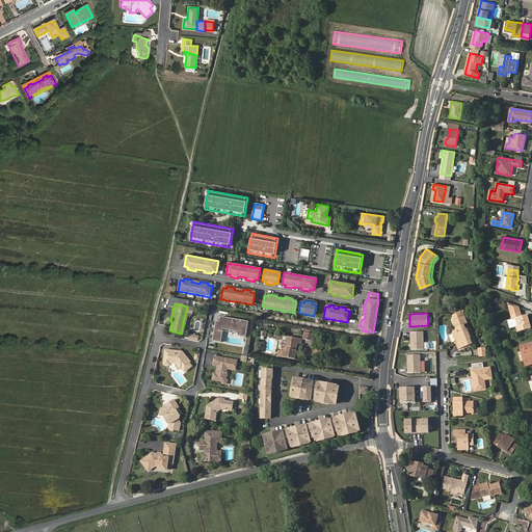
[(453,331),(457,341),(458,341),(461,340),(464,347),(474,344),(470,336),(471,336),(469,329),(467,330),(466,326),(467,325),(469,325),(464,314),(461,315),(460,313),(453,316),(455,320),(453,321),(457,330),(453,331)]
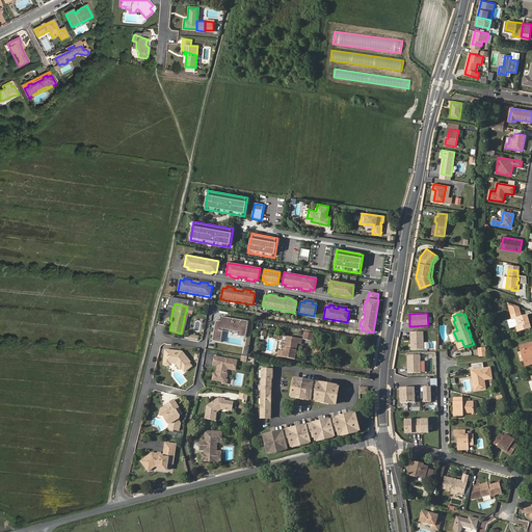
[(512,319),(514,319),(516,326),(517,330),(530,327),(527,315),(520,317),(519,313),(511,315),(512,319)]
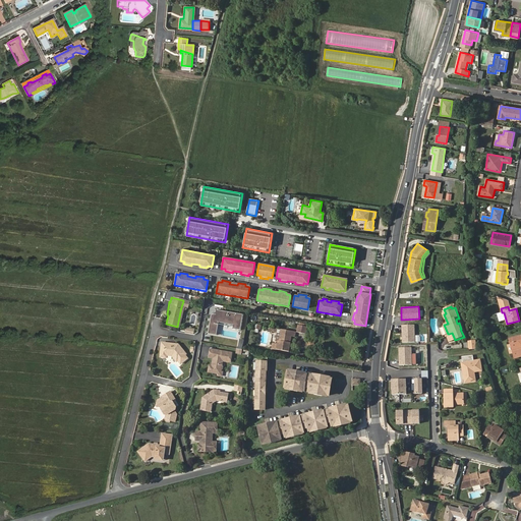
[(239,329),(241,313),(214,309),(214,313),(210,313),(207,334),(216,335),(217,324),(217,322),(232,324),(232,326),(232,328),(239,329)]
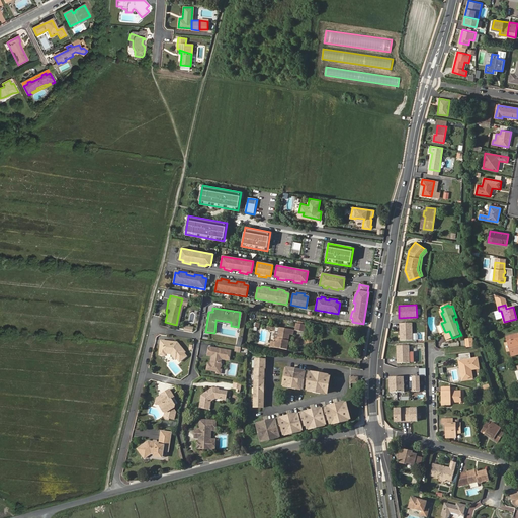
[(503,318),(501,311),(499,311),(495,313),(497,320),(503,318)]
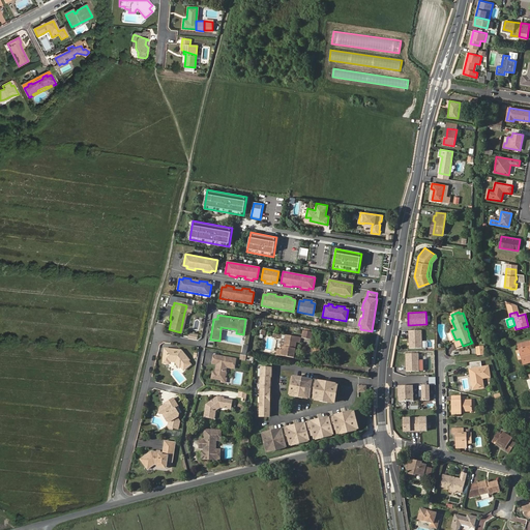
[(409,348),(421,347),(421,329),(409,330),(409,348)]
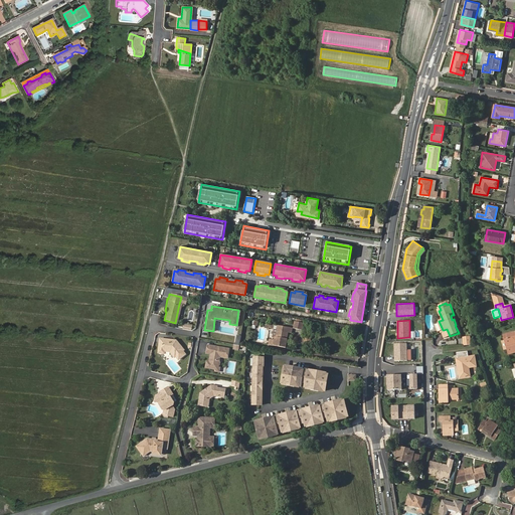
[(293,328),(301,329),(302,322),(294,321),(293,328)]
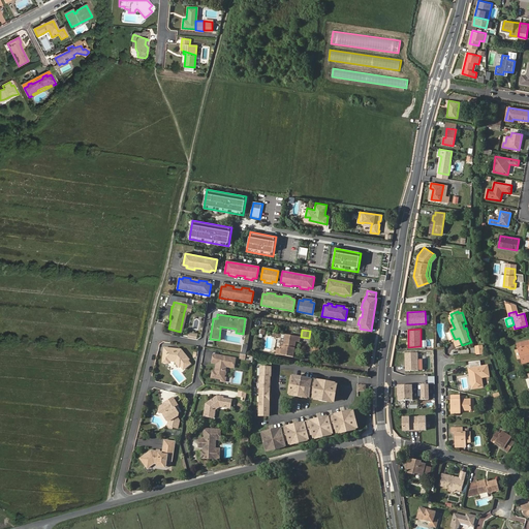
[(278,348),(277,353),(291,356),(294,341),(298,342),(299,336),(284,334),(282,345),(284,345),(283,349),(280,348),(278,348)]
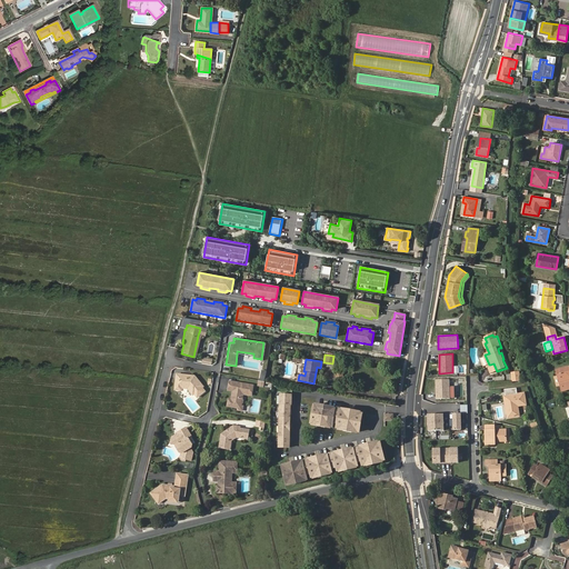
[(568,371),(565,372),(563,368),(556,370),(562,391),(568,389),(568,371)]
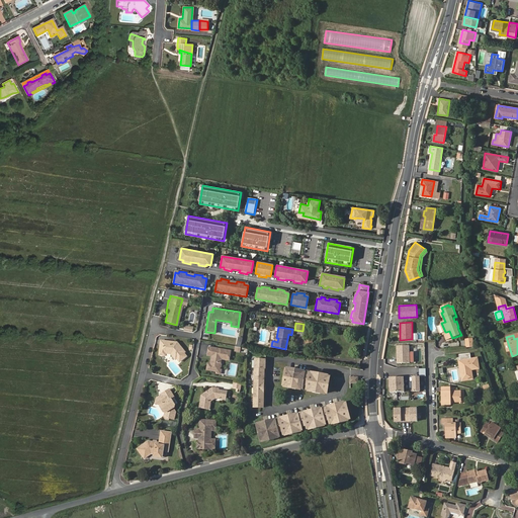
[(440,347),(445,338),(442,336),(437,345),(440,347)]
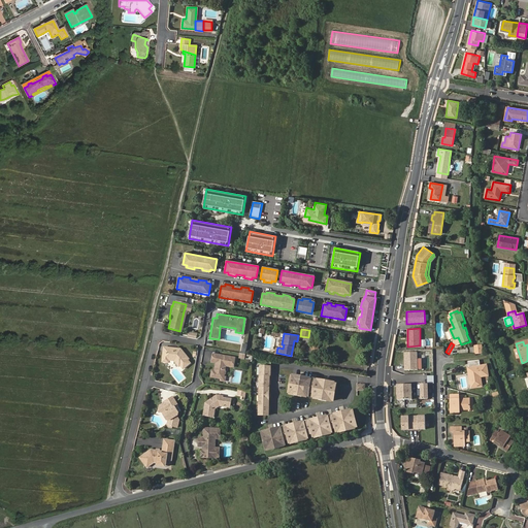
[(484,354),(483,344),(475,344),(476,355),(484,354)]
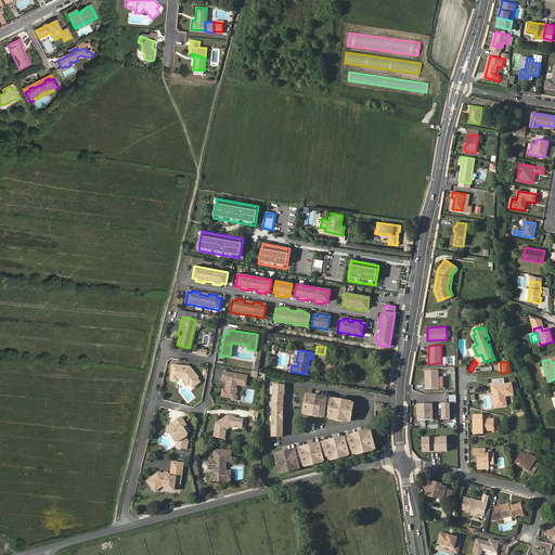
[(188,369),(170,366),(170,372),(169,381),(170,382),(175,383),(176,382),(176,381),(182,381),(186,386),(189,385),(191,389),(198,383),(195,379),(196,378),(188,369)]
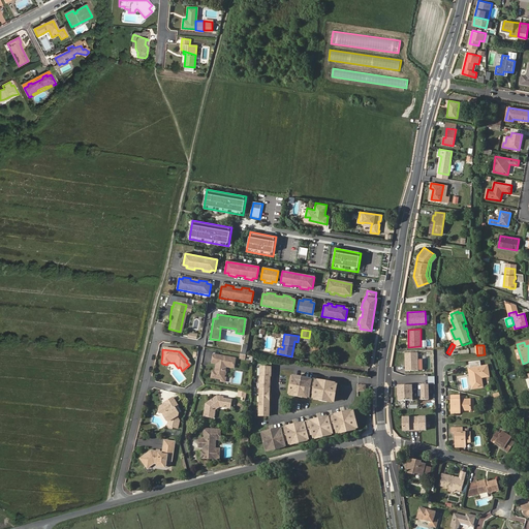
[(405,370),(417,370),(417,351),(405,352),(405,370)]
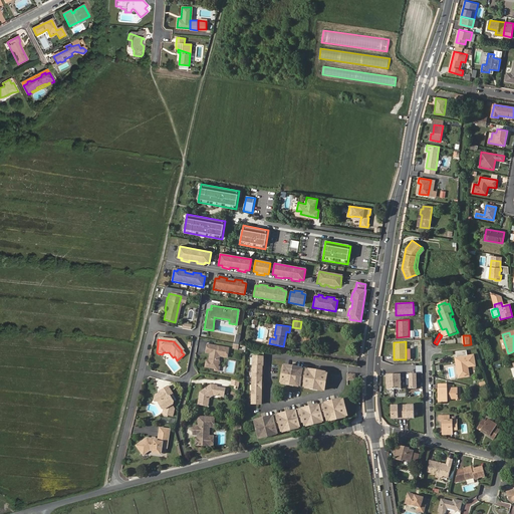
[(227,348),(206,344),(205,352),(209,353),(208,361),(205,360),(204,366),(214,367),(216,366),(217,364),(218,363),(218,361),(217,360),(218,355),(226,357),(227,348)]
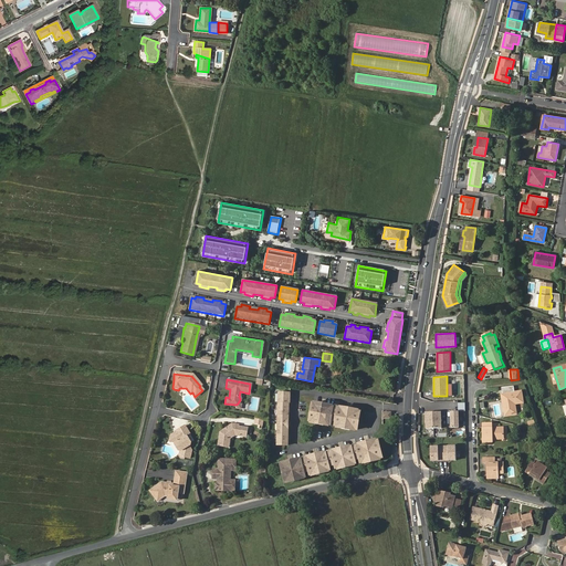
[(509,413),(509,416),(516,415),(515,404),(523,402),(521,391),(502,394),(502,398),(504,398),(505,402),(503,404),(504,413),(509,413)]
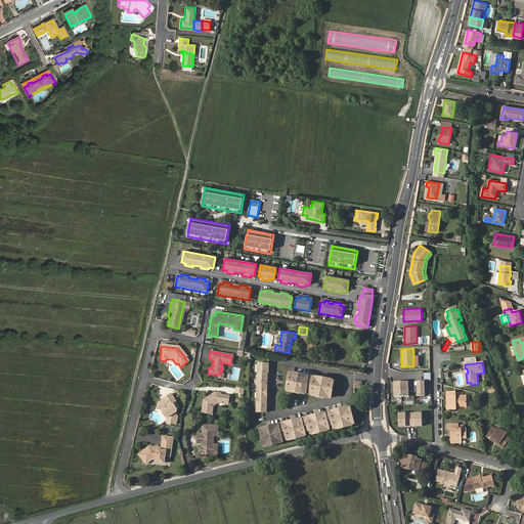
[(257,363),(256,411),(266,411),(266,373),(267,373),(267,363),(257,363)]
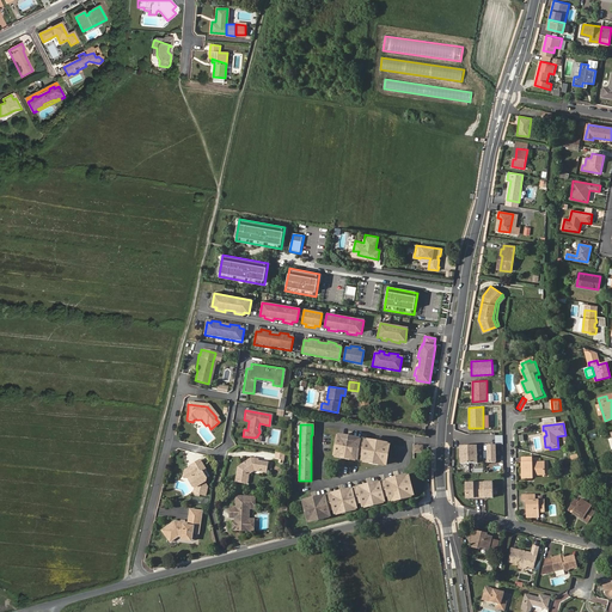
[(389,444),(337,435),(334,456),(385,464),(389,444)]
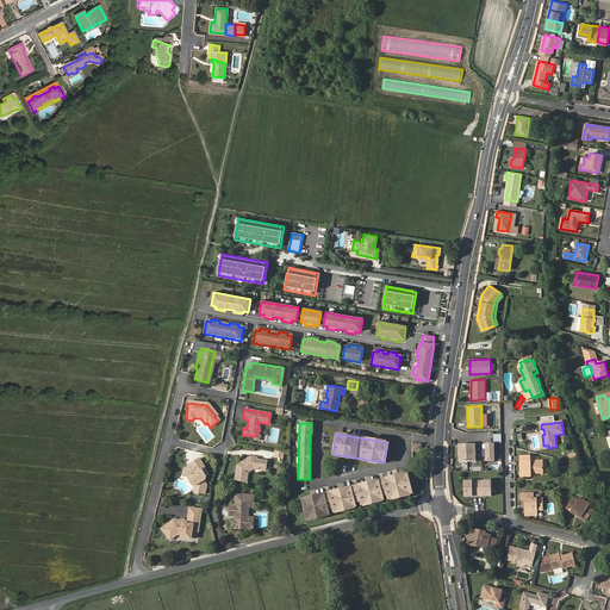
[(459,461),(475,460),(475,443),(459,443),(459,461)]
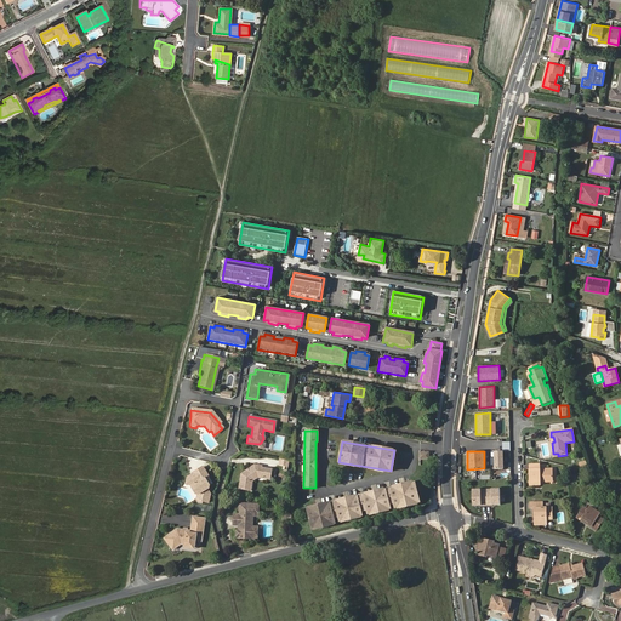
[(241,473),(239,488),(251,489),(254,476),(271,478),(272,467),(262,466),(262,465),(255,463),(241,473)]
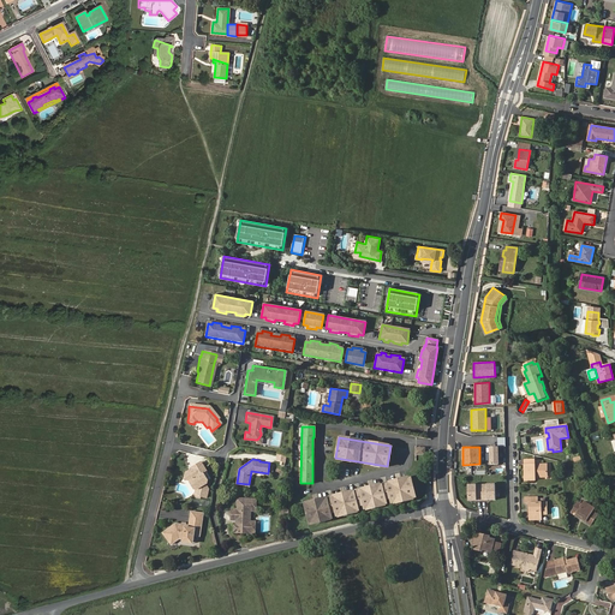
[(535,460),(525,460),(525,464),(525,465),(526,481),(536,479),(536,476),(548,475),(547,464),(535,464),(535,460)]
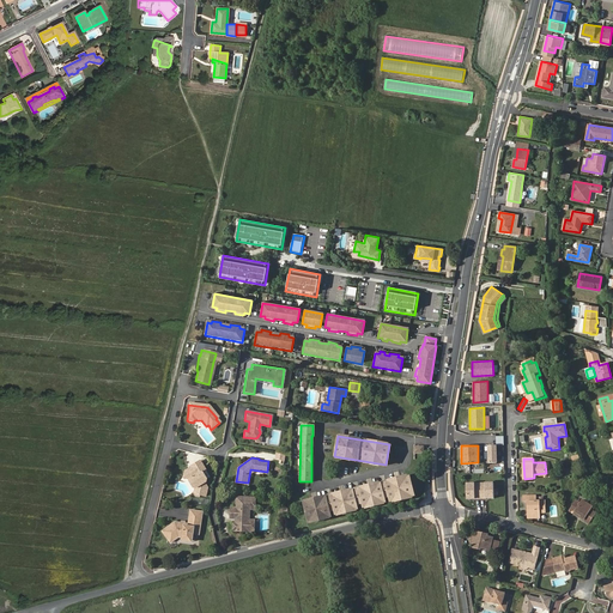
[(207,471),(202,462),(194,466),(194,467),(186,471),(183,478),(190,479),(193,479),(196,485),(195,489),(194,493),(206,496),(207,487),(205,484),(208,481),(204,473),(207,471)]
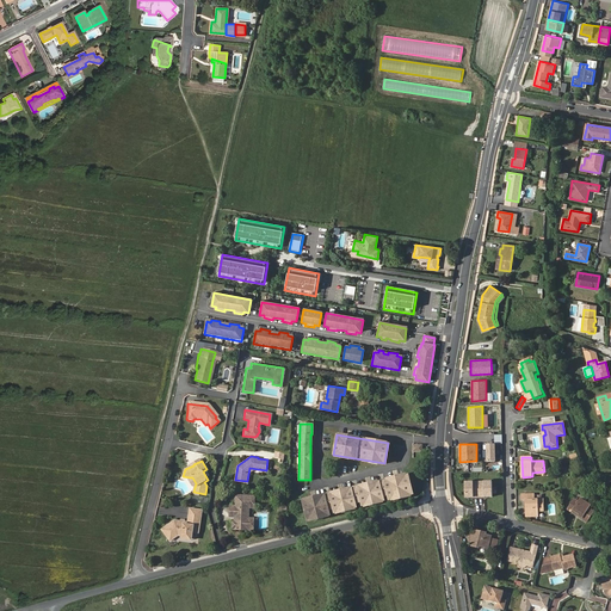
[(409,477),(303,501),(308,522),(331,516),(329,511),(334,510),(334,514),(357,508),(357,505),(362,504),(363,507),(386,503),(384,498),(389,498),(390,503),(413,497),(409,477)]
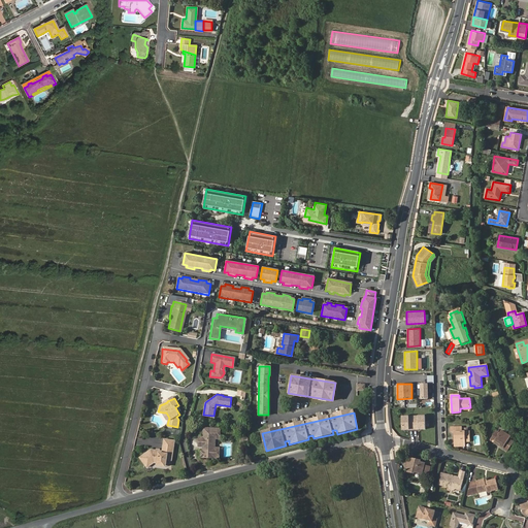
[(425,428),(425,415),(401,416),(402,429),(425,428)]
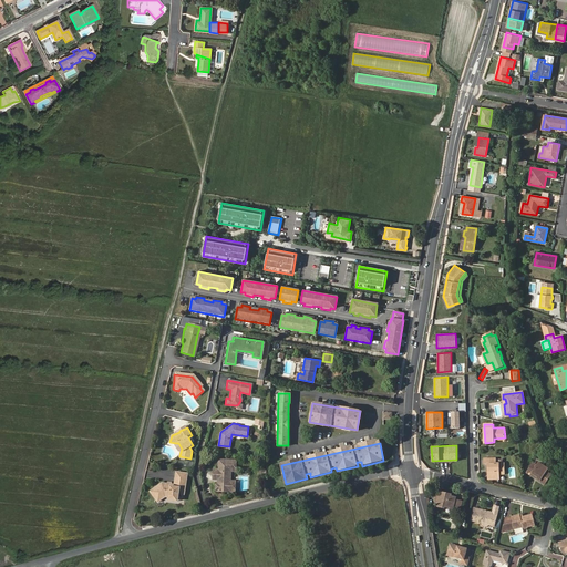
[(230,491),(230,481),(232,471),(236,471),(236,461),(227,460),(226,459),(224,459),(223,460),(218,460),(217,470),(212,470),(212,478),(217,480),(218,480),(218,483),(216,483),(216,484),(215,488),(217,491),(230,491)]
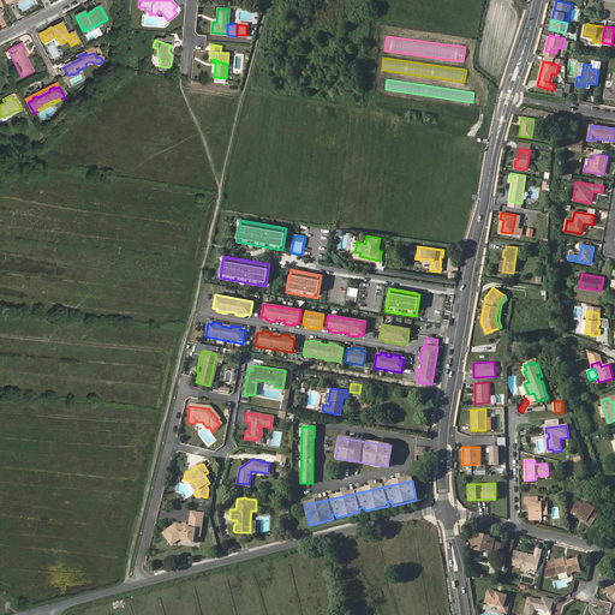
[(530,505),(530,520),(541,520),(541,515),(548,515),(547,503),(538,503),(538,499),(526,499),(526,505),(530,505)]
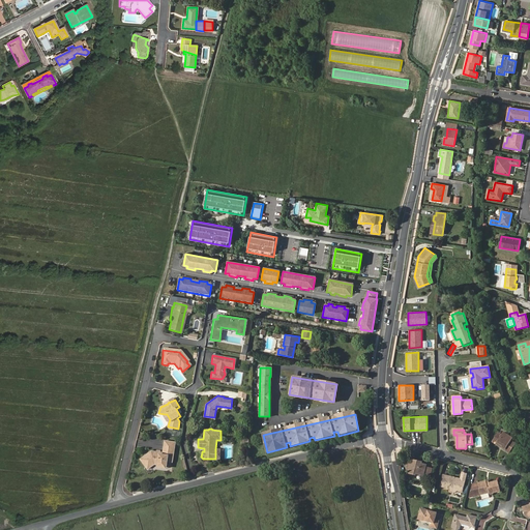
[(504,447),(503,448),(509,453),(516,444),(511,441),(512,439),(505,434),(503,436),(500,434),(494,442),(498,445),(499,443),(504,447)]
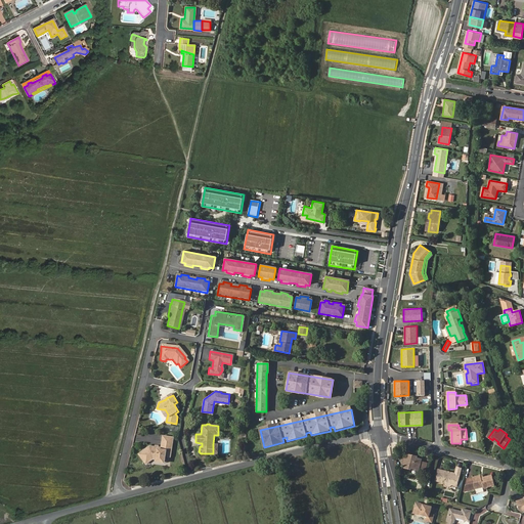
[(154,461),(163,463),(164,457),(169,459),(173,440),(162,438),(160,450),(157,449),(154,448),(148,447),(138,454),(143,462),(146,460),(147,461),(149,460),(150,460),(154,461)]
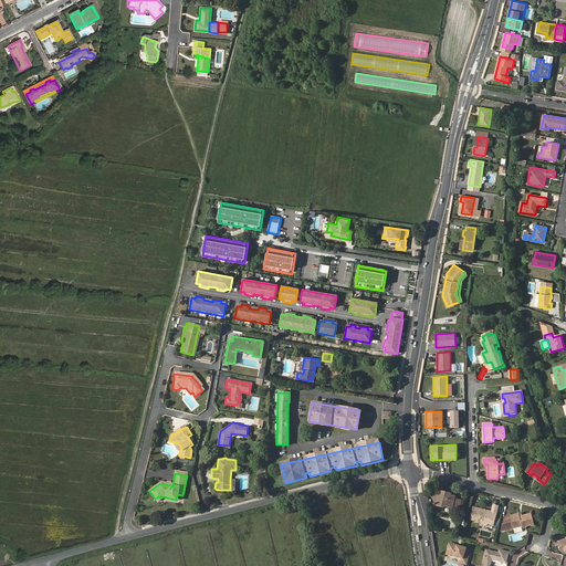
[(454,498),(450,496),(446,495),(446,493),(441,492),(440,494),(436,493),(435,502),(438,503),(438,506),(443,507),(443,506),(452,507),(452,506),(454,500),(454,498)]
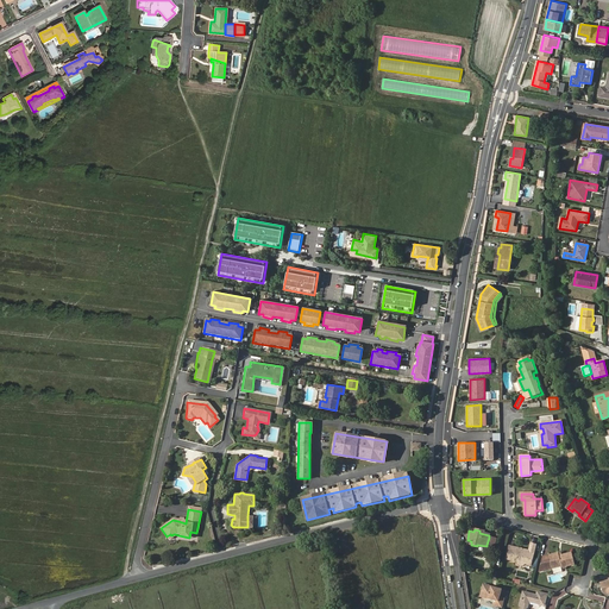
[(529,551),(510,547),(509,556),(508,560),(518,562),(519,565),(523,565),(526,564),(532,565),(537,545),(531,544),(529,551)]
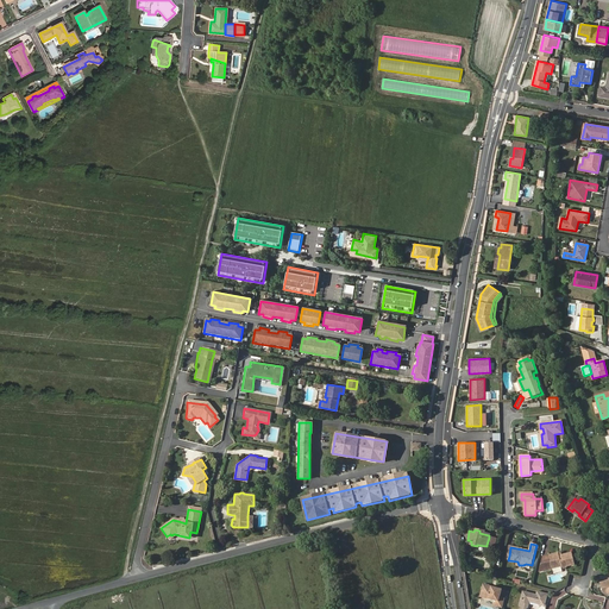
[(560,558),(559,553),(542,557),(540,572),(563,566),(564,566),(565,569),(576,565),(572,554),(563,557),(560,558)]
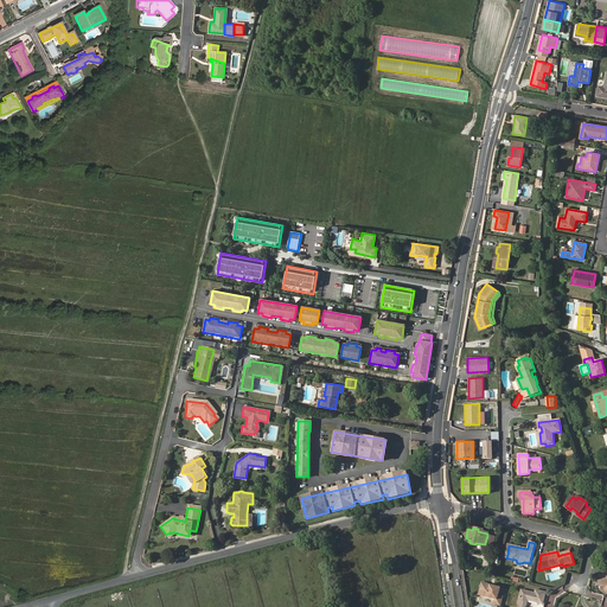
[(490,588),(490,586),(489,586),(489,585),(485,583),(484,583),(481,583),(479,595),(494,600),(493,605),(502,606),(504,598),(498,596),(500,588),(494,587),(494,589),(490,588)]
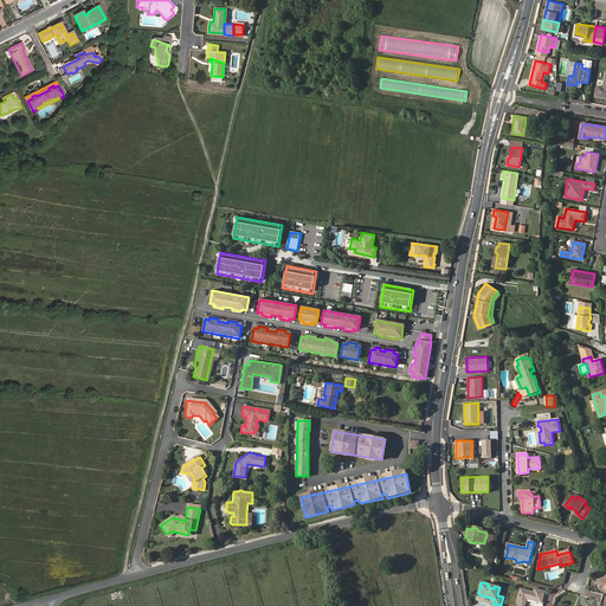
[(545,591),(535,588),(535,592),(521,588),(517,603),(520,603),(519,605),(523,605),(526,604),(527,598),(542,601),(545,591)]
